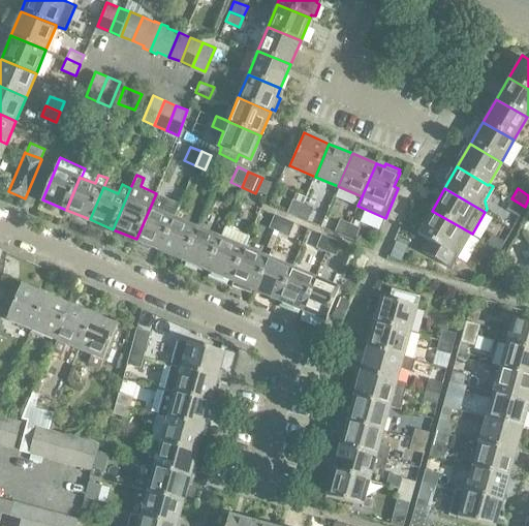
[(294,191),(286,212),(298,216),(304,203),(303,202),(305,195),(294,191)]
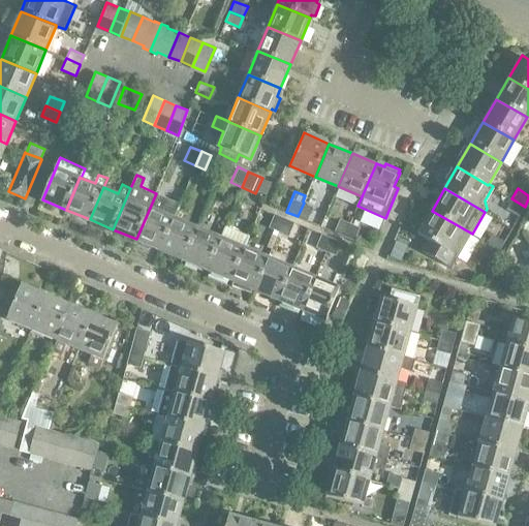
[(180,203),(156,193),(136,239),(160,249),(175,217),(180,203)]
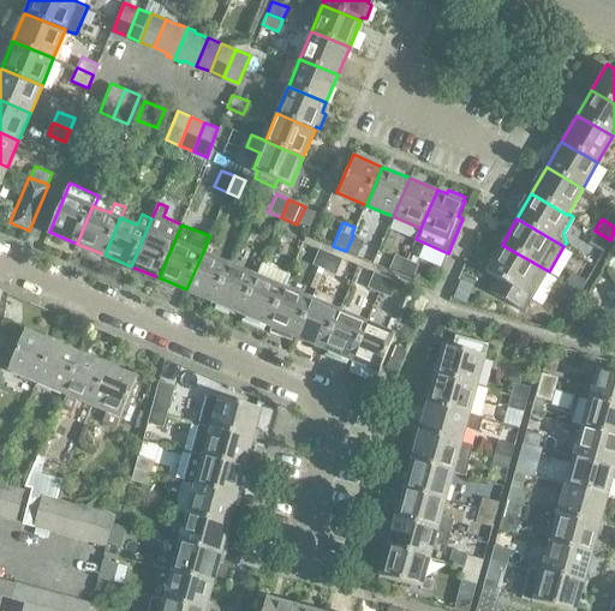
[(610,240),(595,231),(587,241),(603,251),(610,240)]
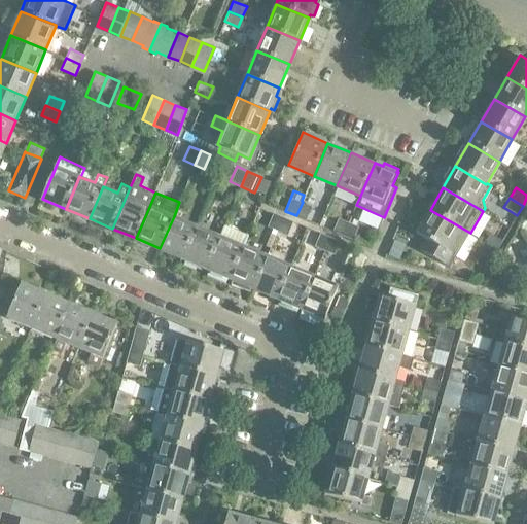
[(296,215),(306,219),(312,205),(303,202),(296,215)]
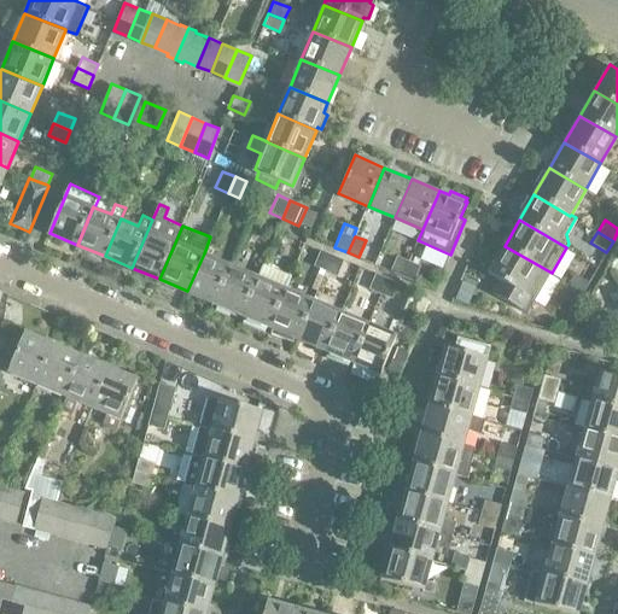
[(529,311),(552,273),(505,246),(489,272),(502,279),(495,291),(529,311)]
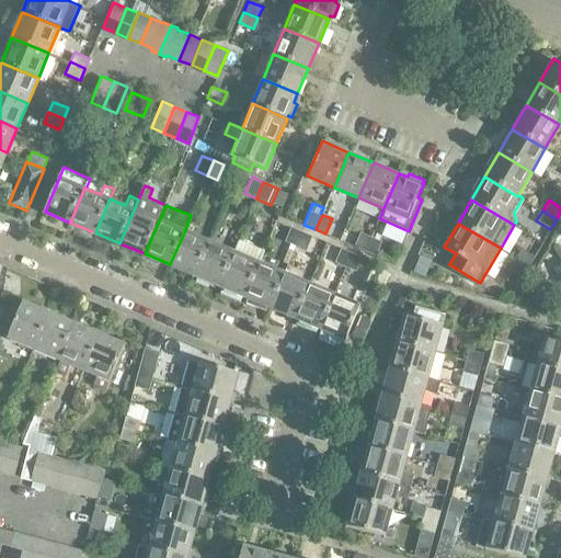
[(285,240),(296,245),(302,230),(290,225),(285,240)]
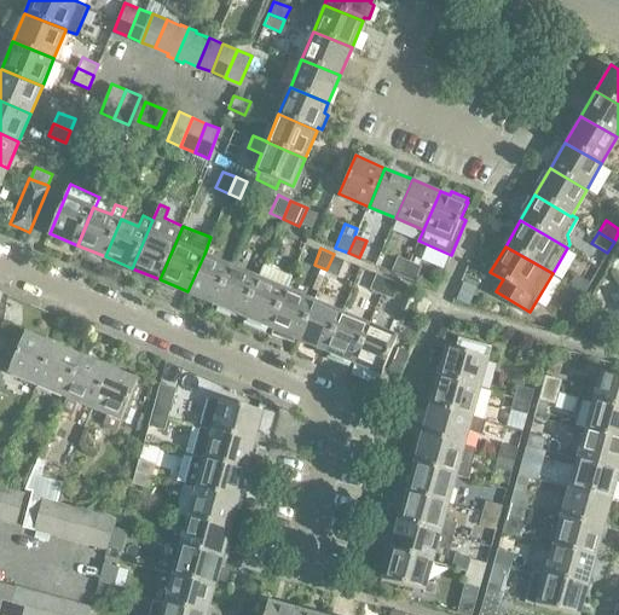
[(187,291),(217,303),(232,265),(204,254),(187,291)]
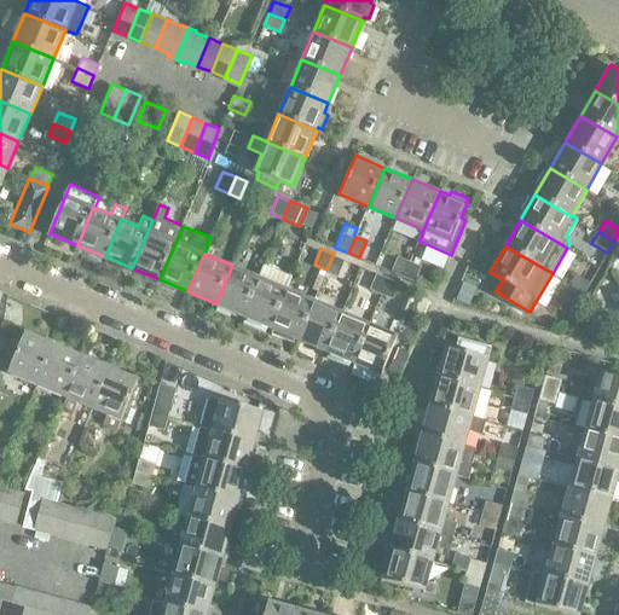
[(337,274),(345,257),(334,254),(327,270),(337,274)]
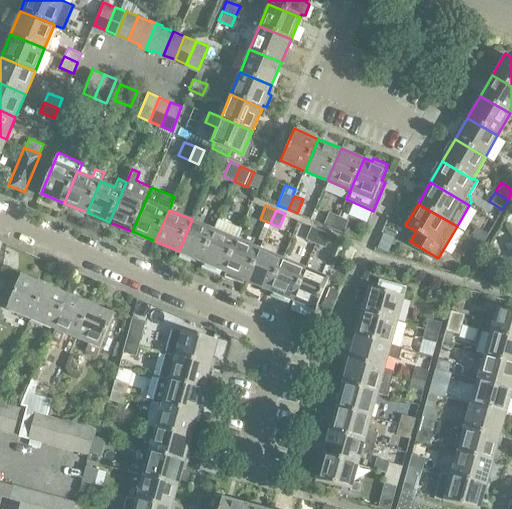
[(329,210),(323,224),(334,228),(340,215),(329,210)]
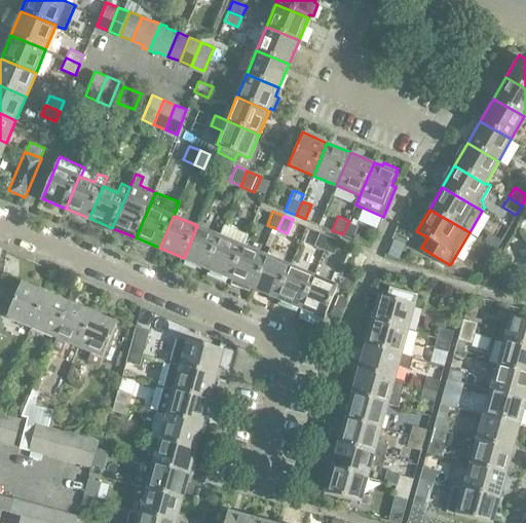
[(359,225),(349,221),(343,234),(352,238),(359,225)]
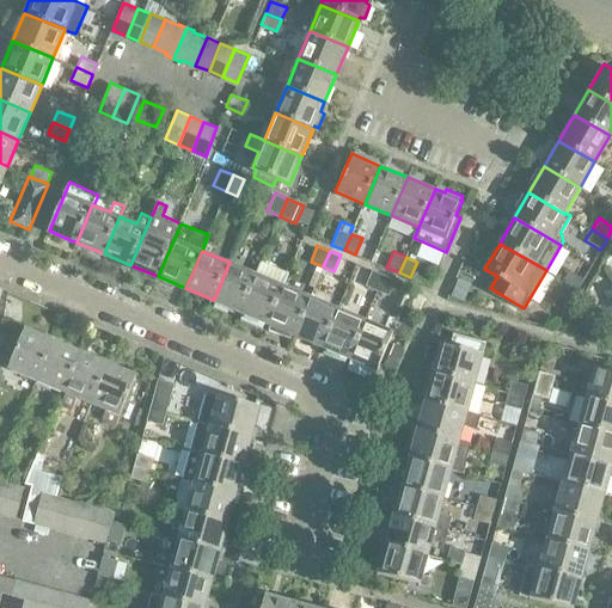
[(242,312),(269,324),(285,286),(283,284),(289,271),(261,259),(256,274),(257,274),(242,312)]
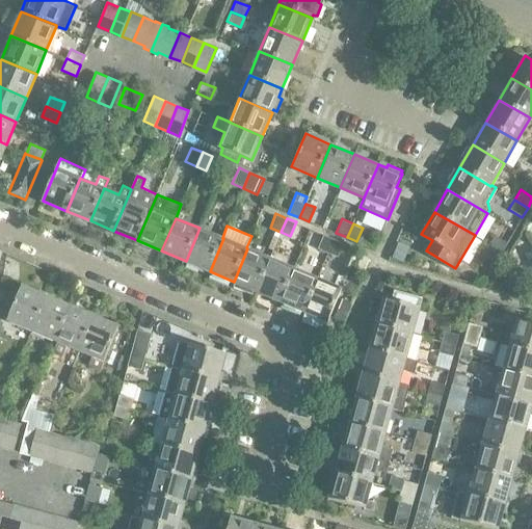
[(222,238),(200,228),(186,261),(210,271),(223,238),(222,238)]
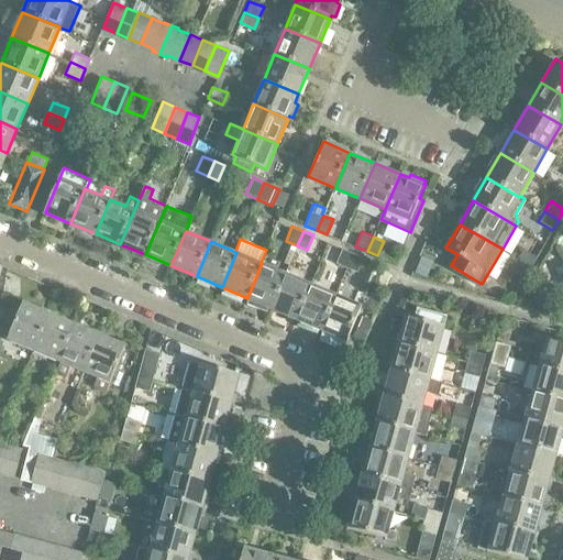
[(335,262),(348,266),(353,252),(342,246),(335,262)]
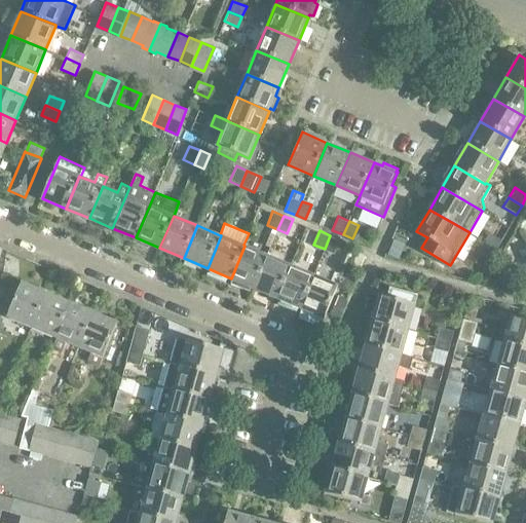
[(489,232),(484,240),(496,248),(501,239),(489,232)]
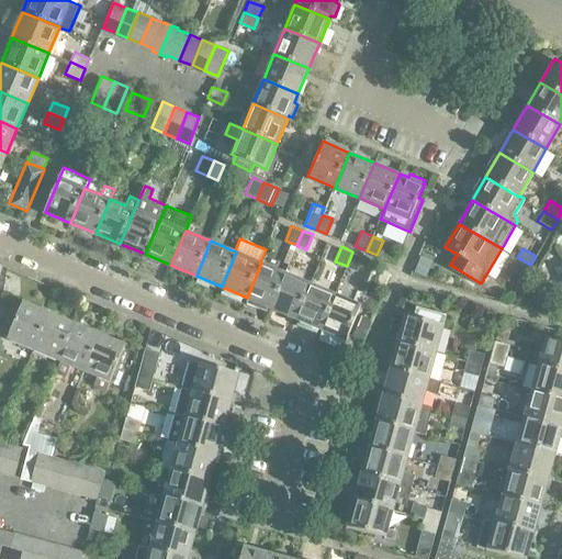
[(357,270),(363,256),(352,252),(347,266),(357,270)]
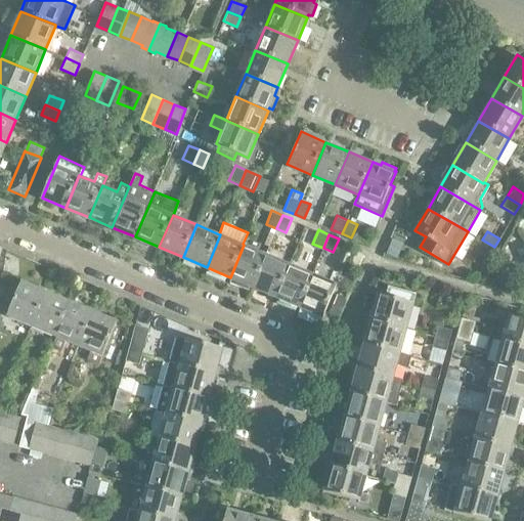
[(476,250),(488,257),(494,247),(482,240),(476,250)]
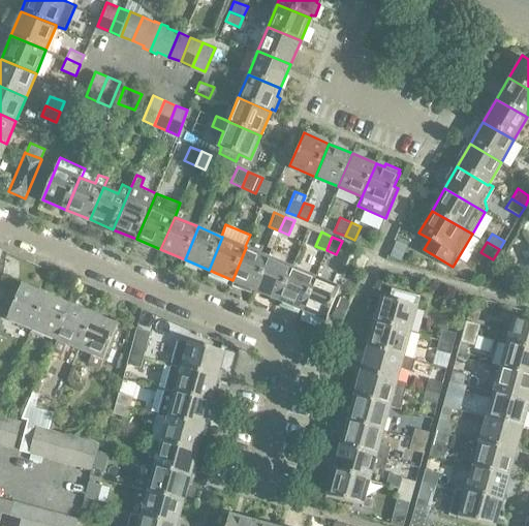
[(232,280),(234,280),(232,283),(244,288),(245,285),(255,289),(269,256),(246,247),(232,280)]
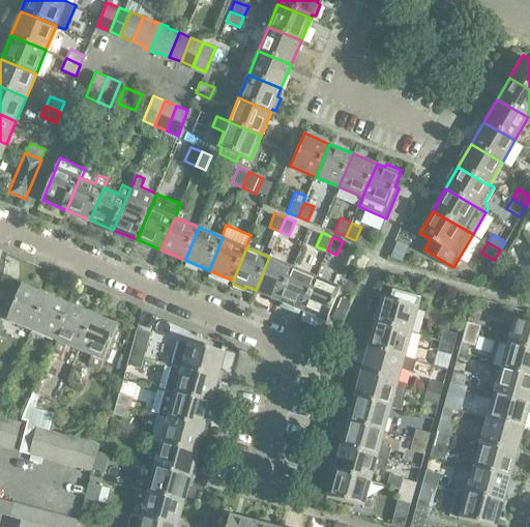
[(353,261),(356,263),(355,265),(363,267),(369,257),(356,252),(353,261)]
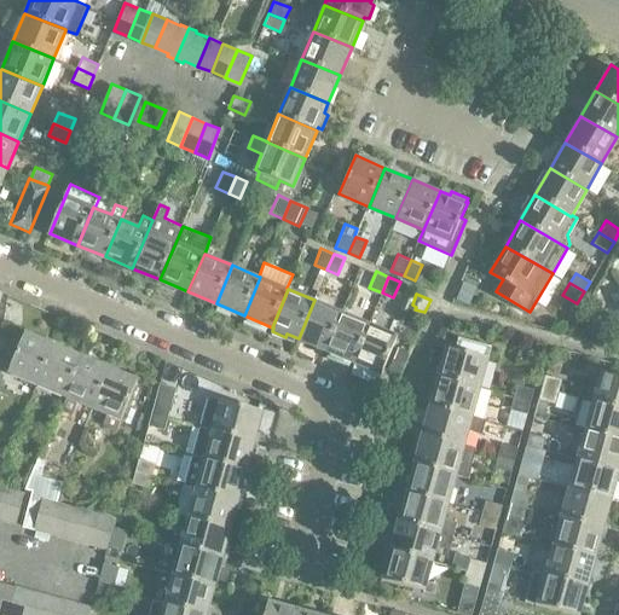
[(299,338),(327,349),(342,312),(314,300),(299,338)]
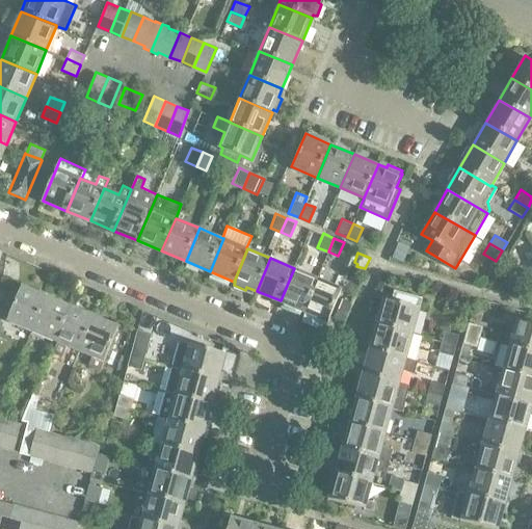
[(281,300),(303,311),(317,278),(294,268),(281,300)]
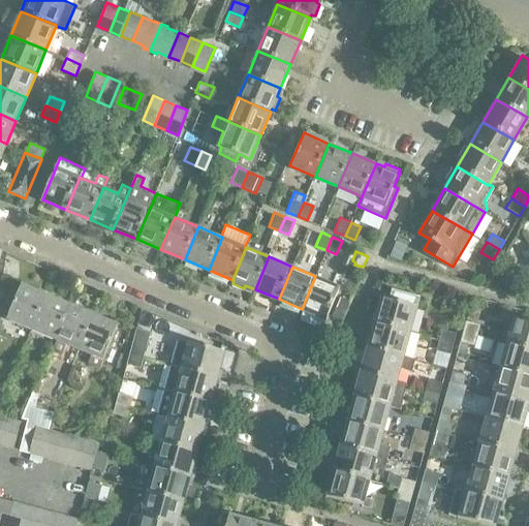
[(340,286),(315,276),(302,309),(327,319),(340,286)]
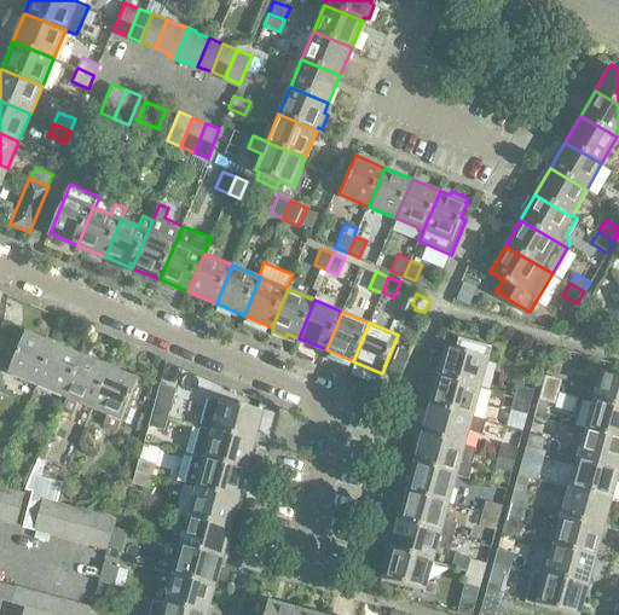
[(39,383),(56,344),(25,332),(10,371),(39,383)]
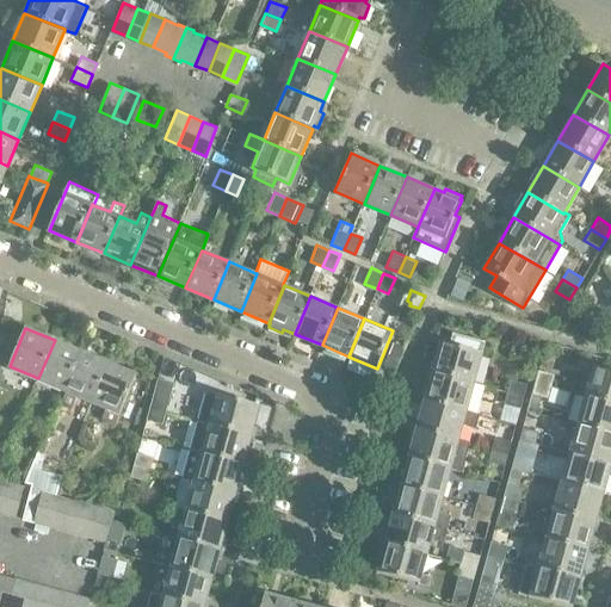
[(475,382),(483,352),(486,340),(451,330),(449,342),(440,340),(432,370),(475,382)]
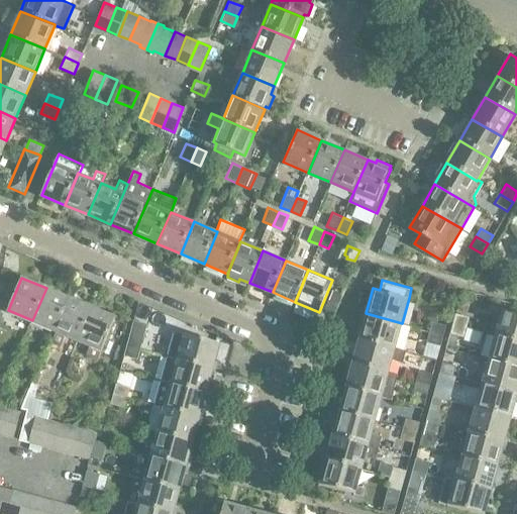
[(32,320),(56,330),(69,297),(46,288),(32,320)]
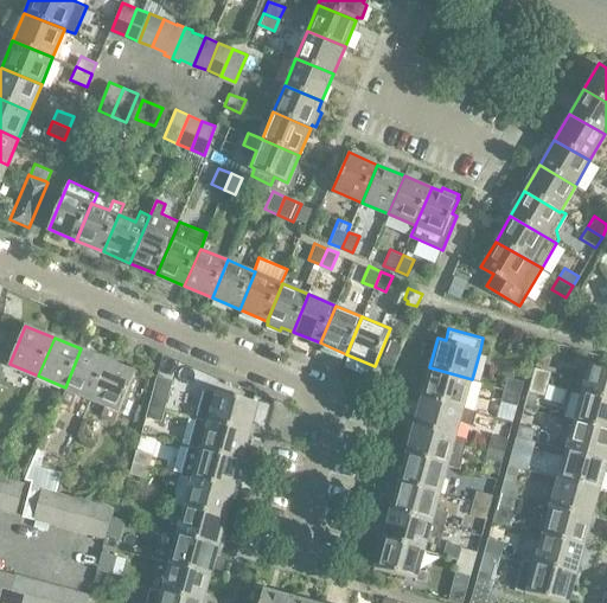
[(77,392),(91,398),(108,359),(81,348),(65,387),(59,401),(71,405),(77,392)]
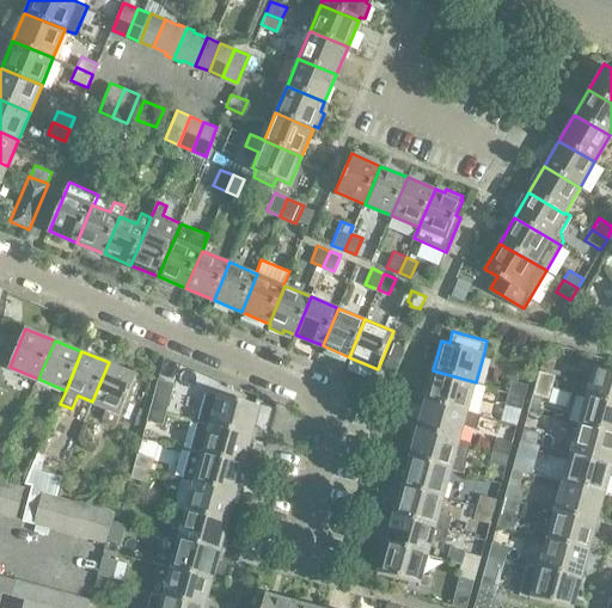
[(92,401),(105,407),(101,418),(116,424),(136,374),(109,362),(92,401)]
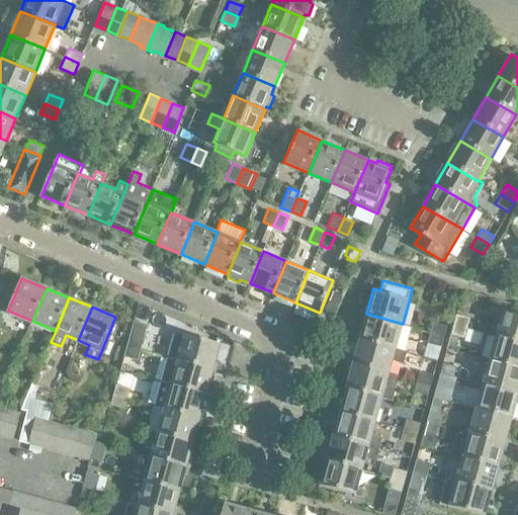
[(497,335),(517,340),(517,313),(504,310),(497,335)]
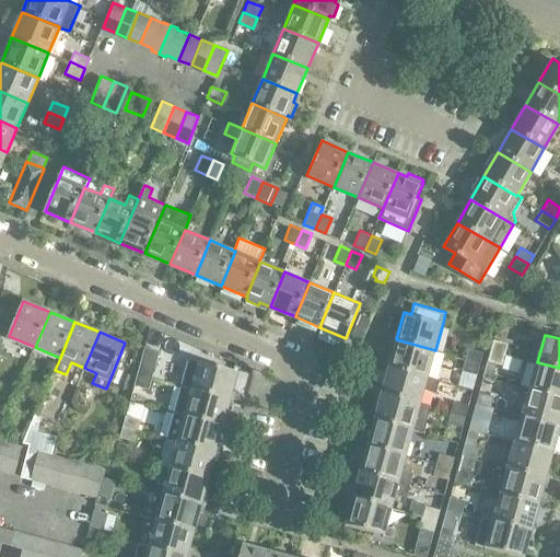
[(492,338),(489,349),(505,354),(509,343),(492,338)]
